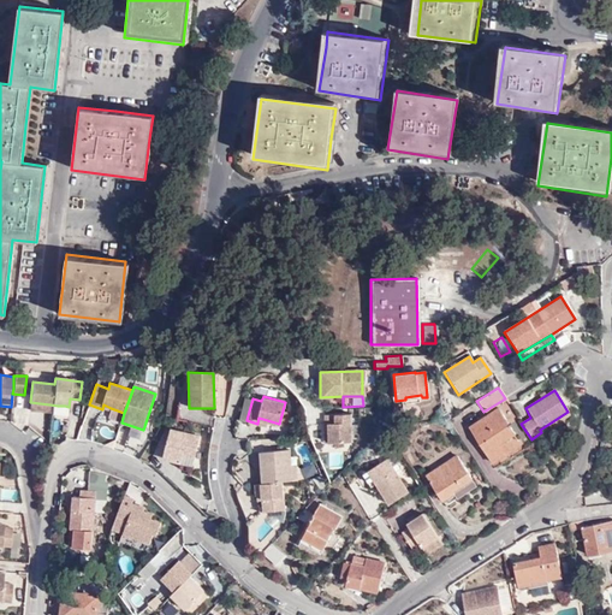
[(49,404),(30,402),(29,412),(48,414),(48,409),(49,404)]
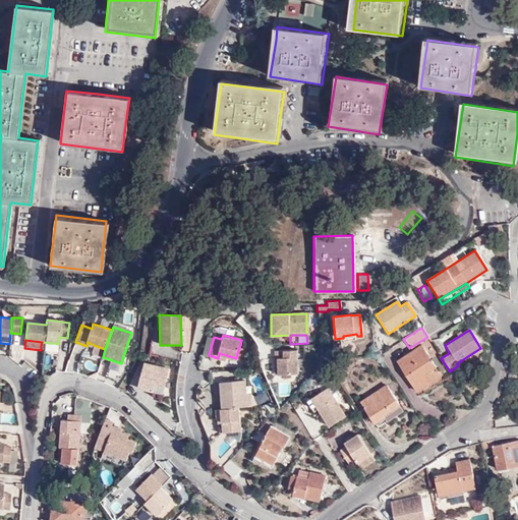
[(420,344),(396,360),(415,391),(440,376),(420,344)]
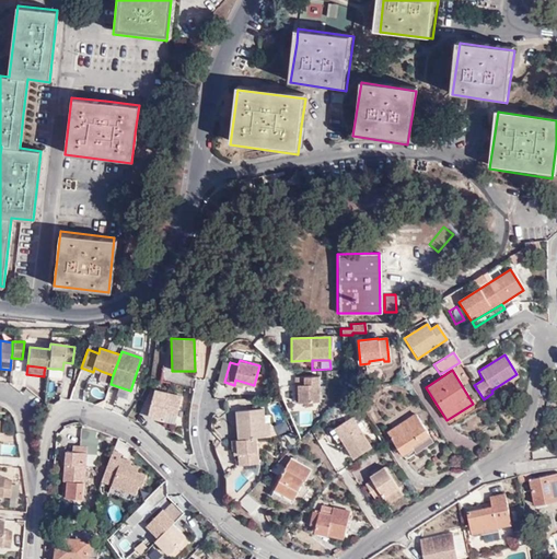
[(111,384),(113,375),(101,371),(97,380),(111,384)]
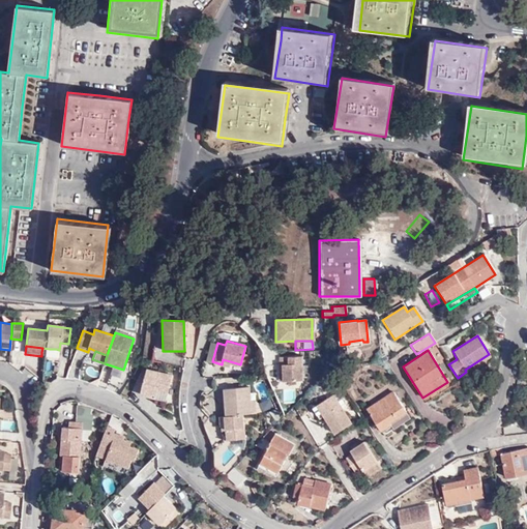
[(492,357),(489,354),(471,365),(473,369),(492,357)]
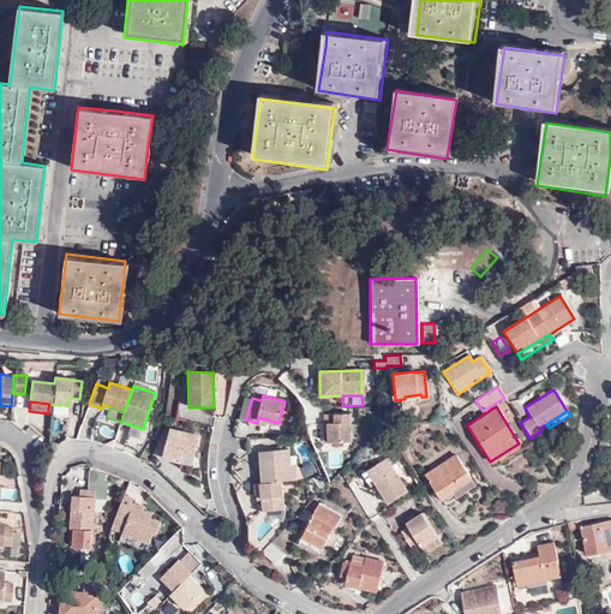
[(346,442),(348,442),(349,441),(348,415),(322,415),(322,433),(327,434),(327,443),(346,442)]
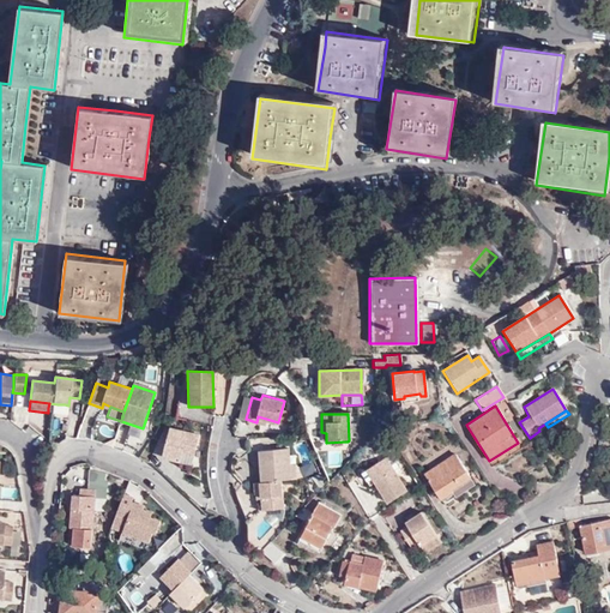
[(136,449),(143,428),(130,425),(122,445),(136,449)]
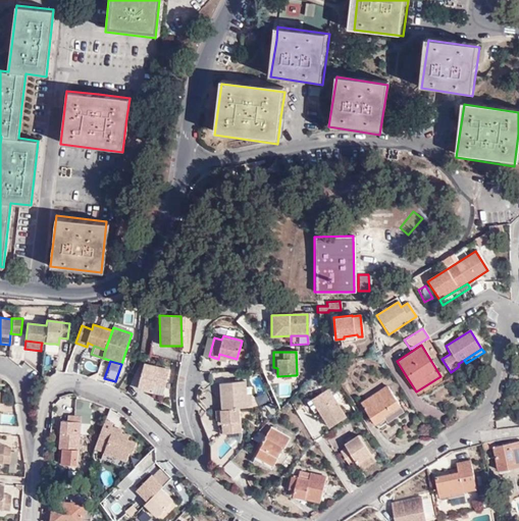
[(169,372),(145,365),(138,389),(152,394),(154,387),(164,389),(169,372)]
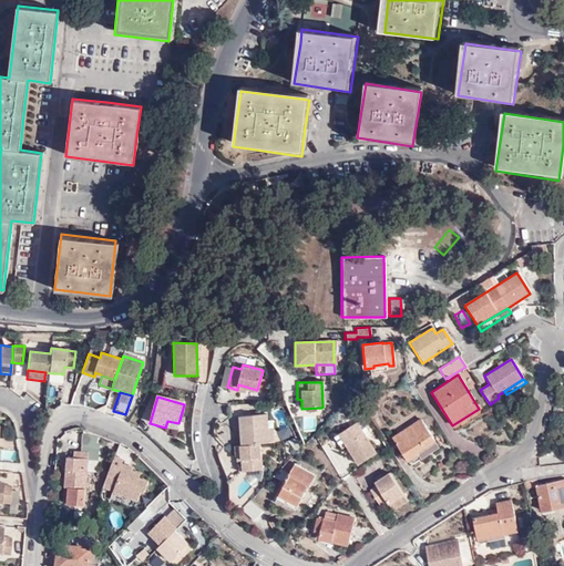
[(319,408),(303,409),(303,420),(320,419),(319,408)]
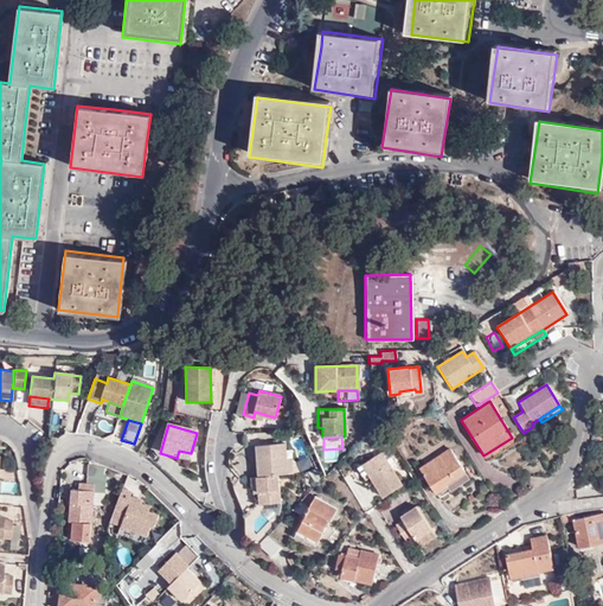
[(263,505),(271,512),(278,505),(276,476),(292,474),(289,459),(284,460),(283,444),(254,446),(256,477),(249,478),(250,489),(252,489),(254,505),(263,505)]
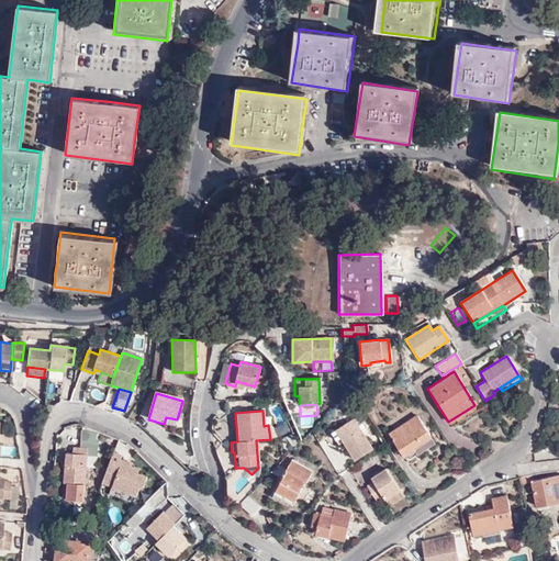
[(415,415),(388,434),(404,459),(410,456),(411,457),(416,453),(413,447),(429,437),(415,415)]
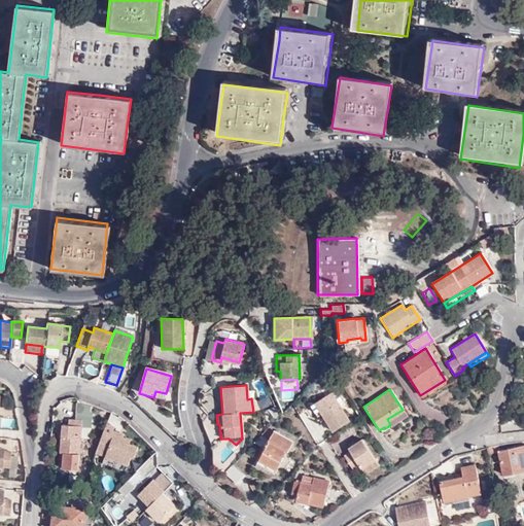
[(329,393),(313,404),(330,432),(348,421),(329,393)]
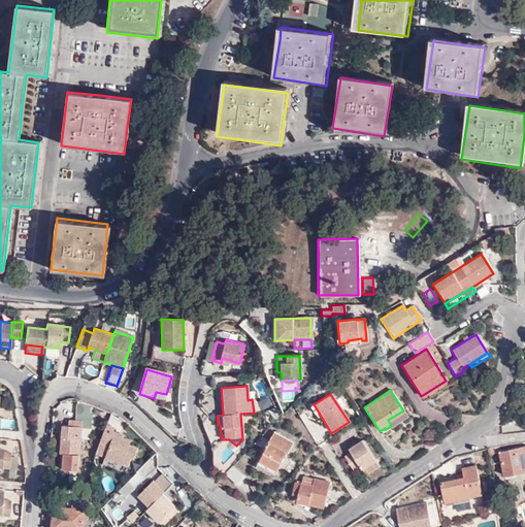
[(259,410),(269,407),(266,399),(256,403),(259,410)]
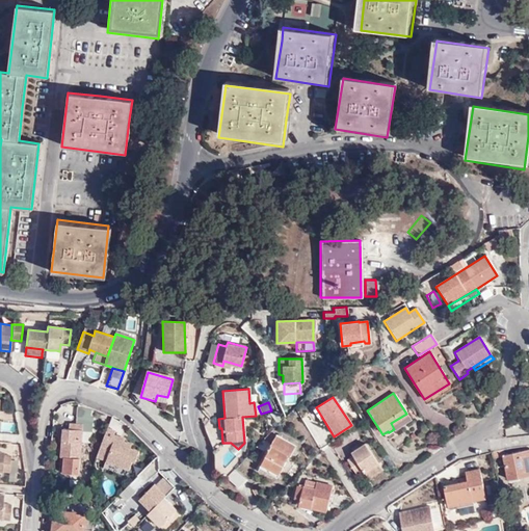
[(406,414),(391,423),(394,429),(410,419),(406,414)]
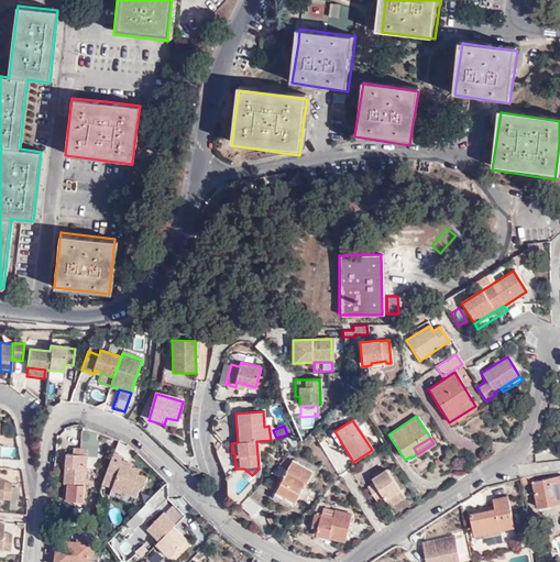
[(97,442),(80,441),(79,449),(72,449),(72,455),(66,455),(64,484),(84,485),(85,467),(83,466),(84,455),(95,456),(97,442)]
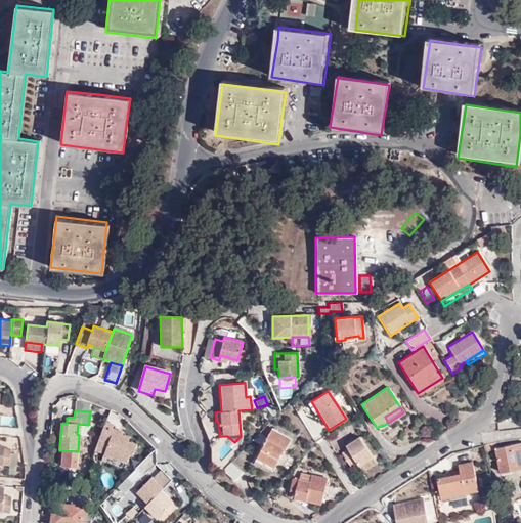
[(106,423),(94,452),(127,464),(130,455),(132,456),(136,445),(128,442),(129,438),(122,436),(123,434),(113,430),(114,426),(106,423)]
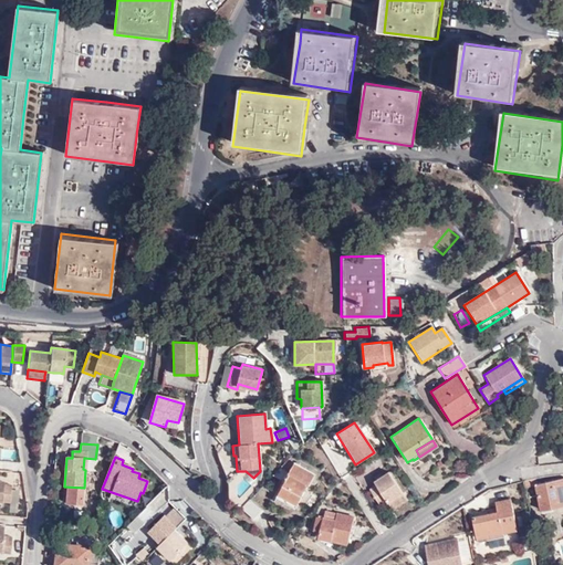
[(312,473),(292,463),(287,473),(285,473),(282,479),(283,479),(274,495),(275,495),(274,499),(283,504),(285,501),(294,505),(312,473)]
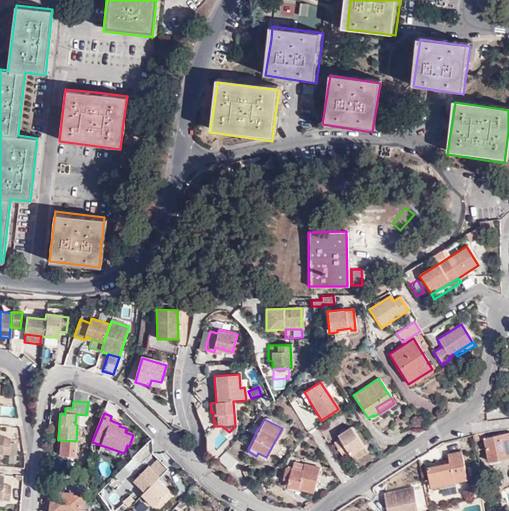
[(366,453),(350,427),(336,436),(338,439),(332,443),(341,456),(347,452),(353,462),(366,453)]
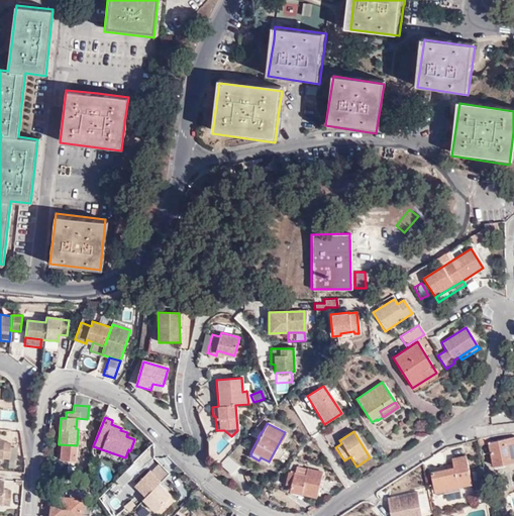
[(513,436),(487,442),(491,465),(513,459),(513,436)]
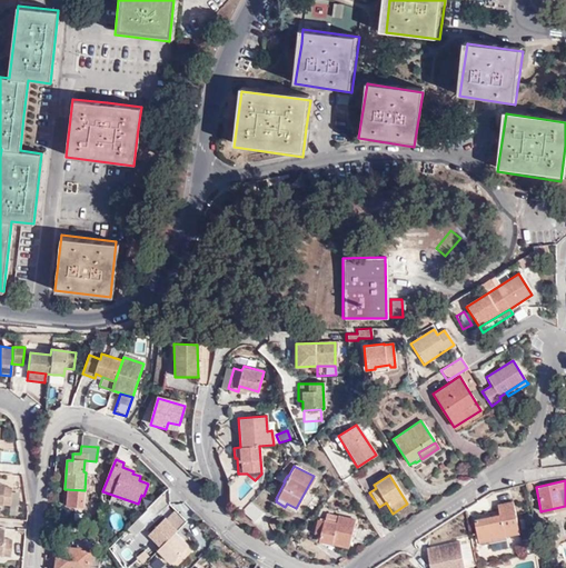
[(3,488),(3,485),(0,484),(0,504),(10,506),(11,494),(12,488),(3,488)]
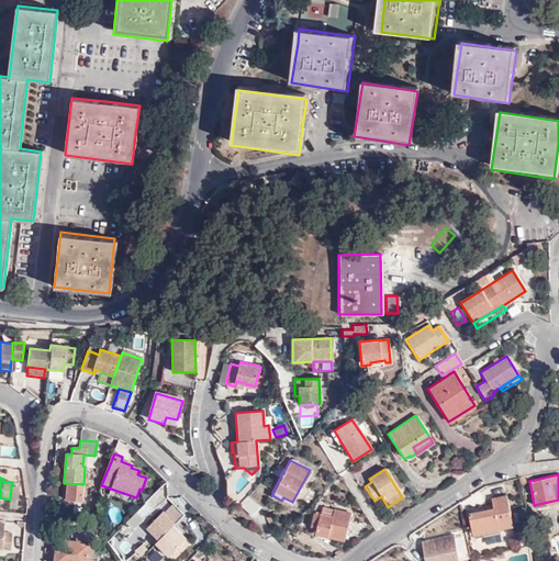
[(166,482),(126,520),(132,528),(167,498),(167,482),(166,482)]
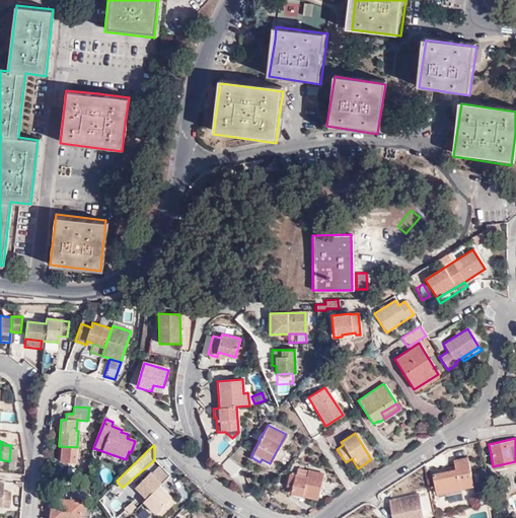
[(17,450),(10,450),(9,461),(9,464),(15,464),(17,450)]
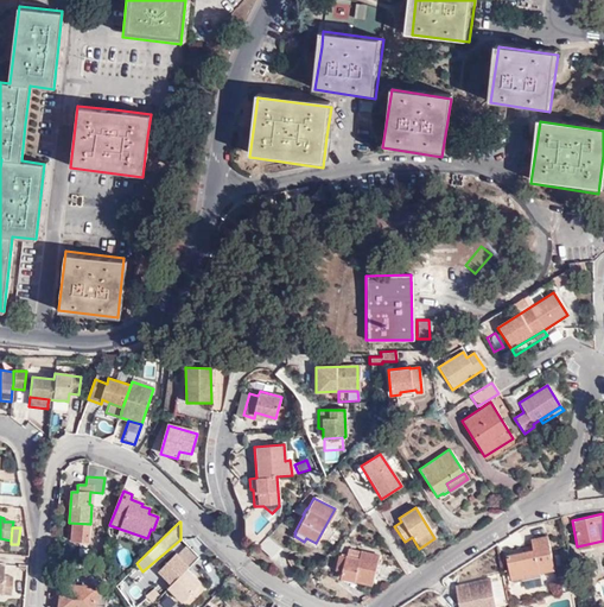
[(296,532),(294,532),(292,538),(313,548),(316,543),(306,538),(304,542),(294,536),(296,532)]
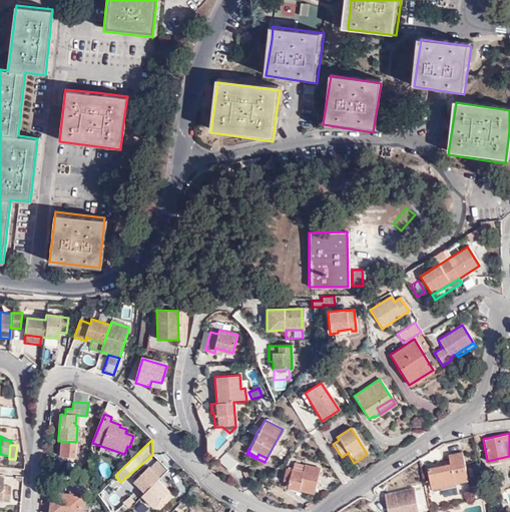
[(449,464),(427,469),(426,469),(431,490),(440,488),(441,494),(456,491),(454,482),(467,479),(460,451),(446,455),(449,464)]
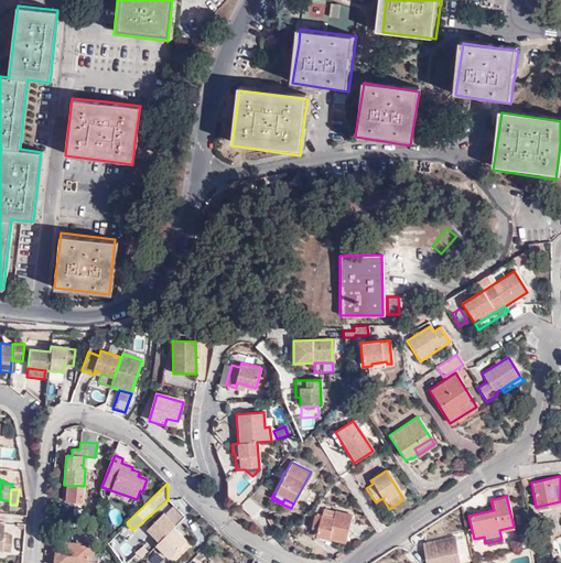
[(247,497),(239,506),(250,517),(259,508),(247,497)]
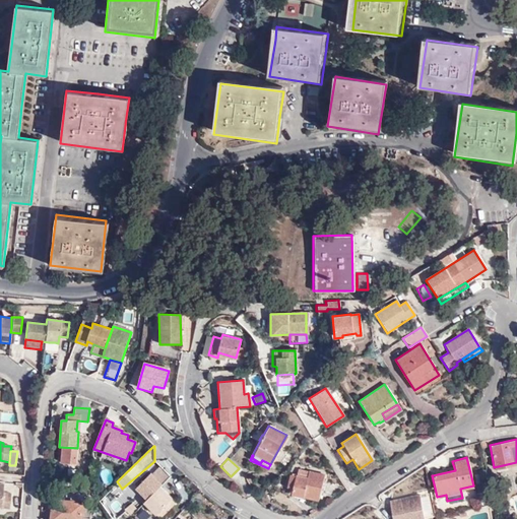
[(157,467),(134,489),(144,501),(158,517),(175,503),(158,484),(168,477),(157,467)]
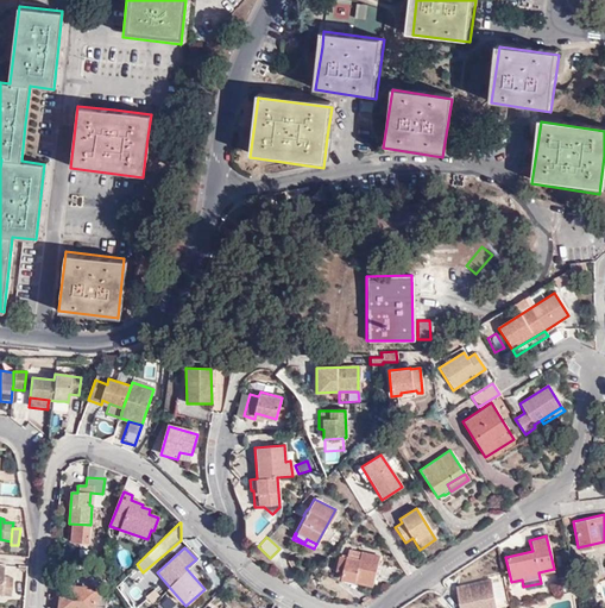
[(378,558),(347,550),(346,558),(340,557),(335,571),(341,574),(341,578),(372,585),(378,558)]
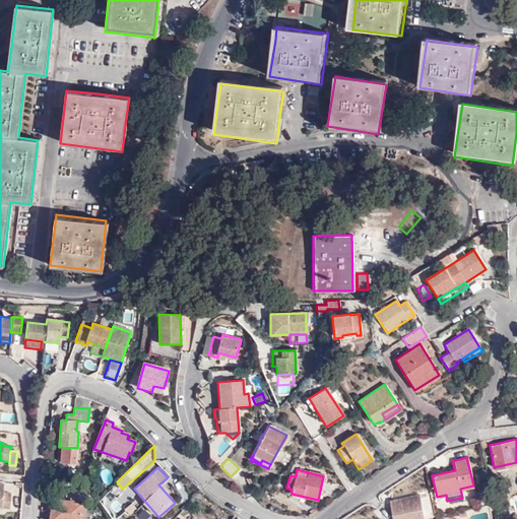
[(54,475),(46,474),(44,491),(52,492),(54,475)]
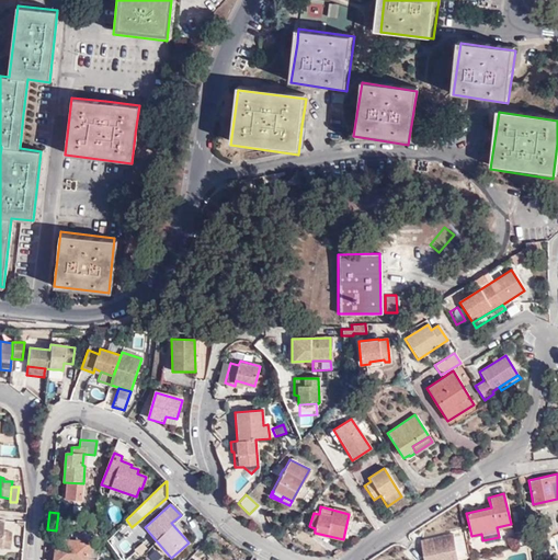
[(0,548),(9,549),(10,533),(2,533),(2,523),(0,523),(0,548)]
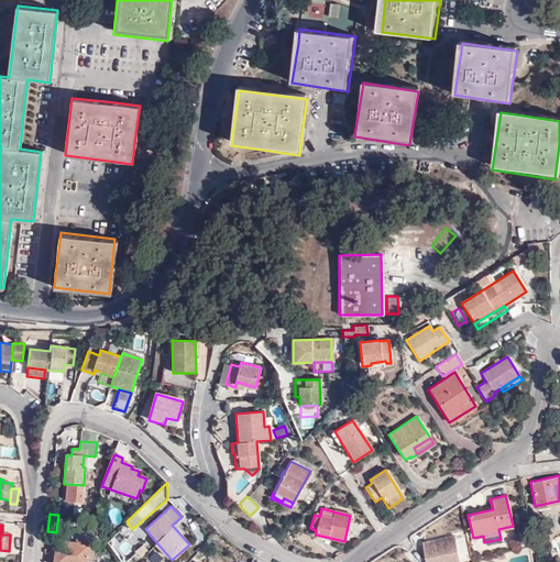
[(459,561),(454,536),(420,542),(424,561),(459,561)]
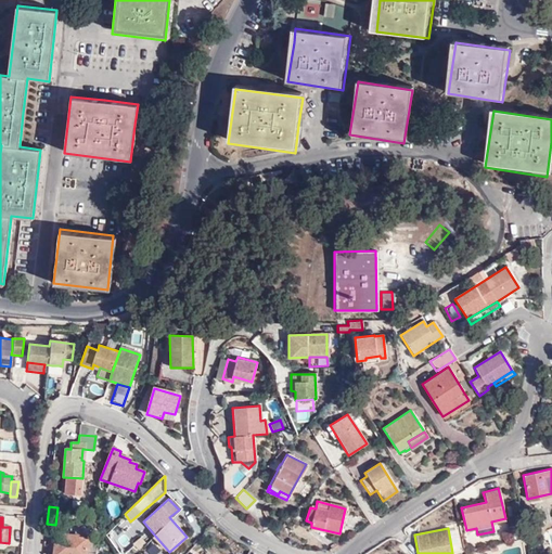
[(85,553),(88,536),(55,533),(53,553),(85,553)]
